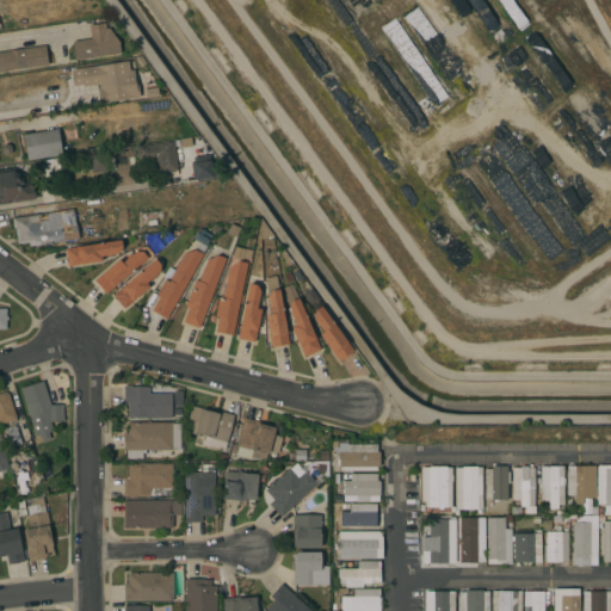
[(394,19),(381,29),(433,106),(446,97),(394,19)]
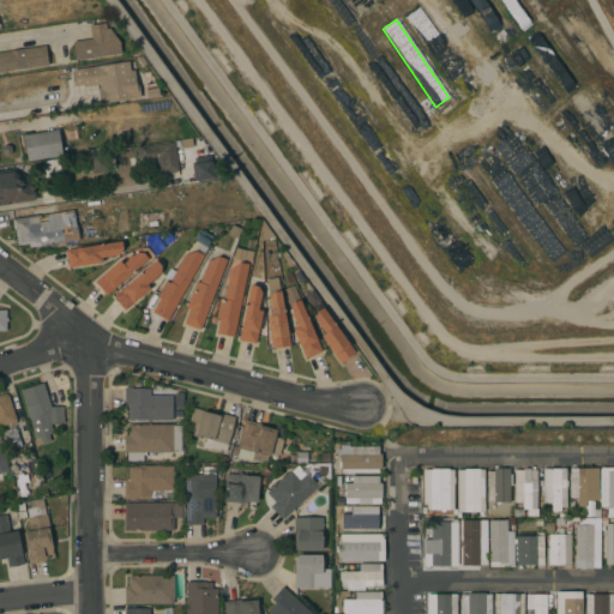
[(121,53),(77,60),(73,42),(91,38),(90,26),(106,23),(107,29),(109,29),(119,43),(121,53)]
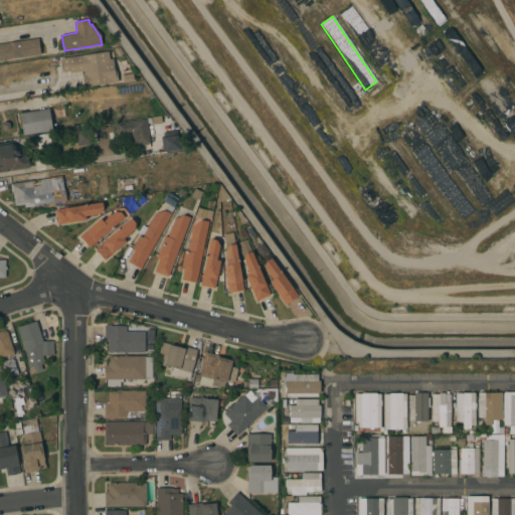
[(0,44),(38,38),(40,54),(0,59),(0,44)]
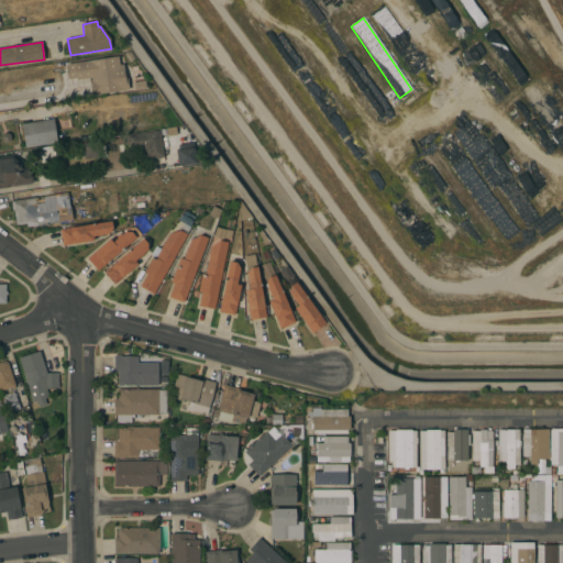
[(119,65),(122,64),(124,79),(127,78),(129,89),(94,95),(92,87),(90,87),(90,81),(91,81),(90,78),(76,80),(76,78),(68,79),(66,65),(118,56),(119,65)]
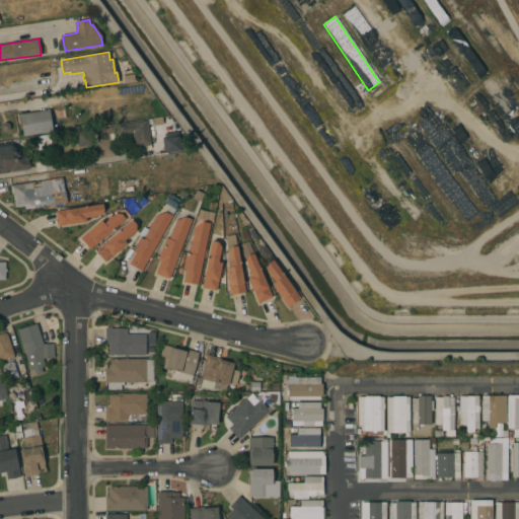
[(124,84),(123,76),(133,74),(134,82),(124,84)]
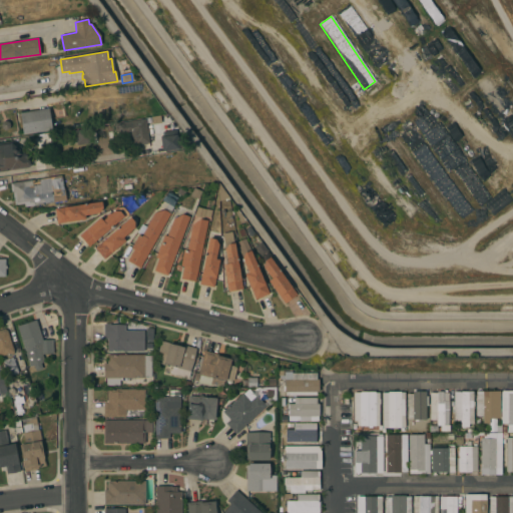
[(23,134),(19,113),(48,108),(52,129),(23,134)]
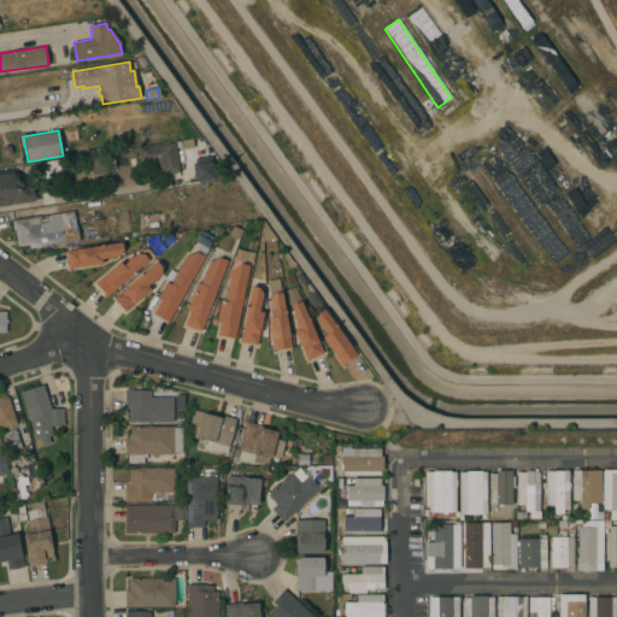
[(180,172),(163,175),(163,172),(158,174),(157,166),(150,168),(148,162),(142,163),(140,148),(175,144),(180,172)]
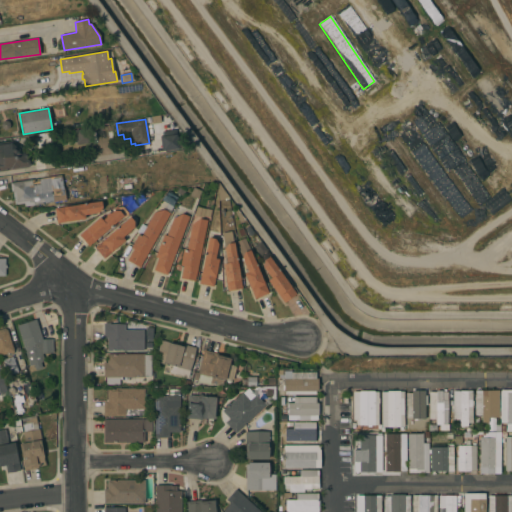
[(89,128),(91,143),(77,145),(74,130),(89,128)]
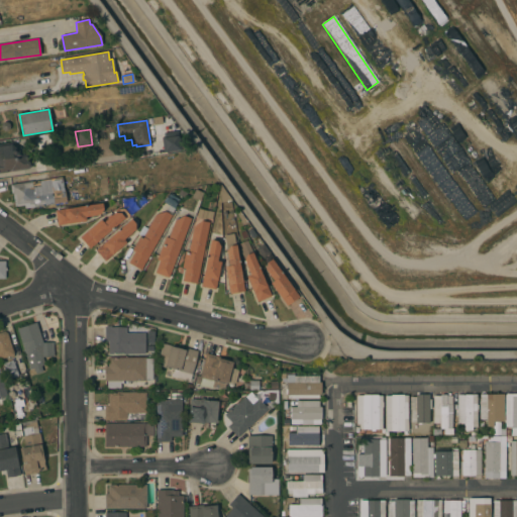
[(161,138),(164,137),(163,133),(177,131),(180,150),(167,152),(166,151),(164,152),(161,138)]
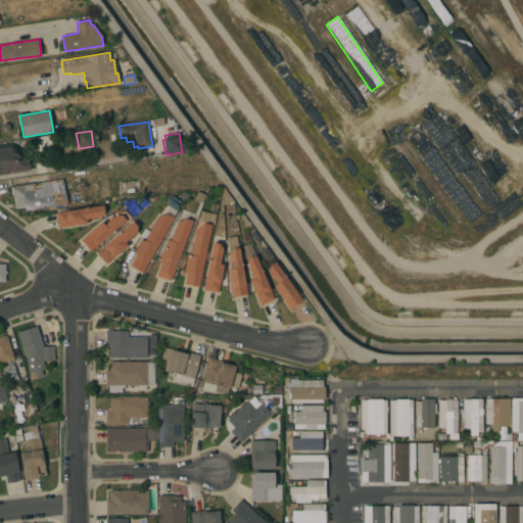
[(38,141),(50,139),(52,152),(40,154),(38,141)]
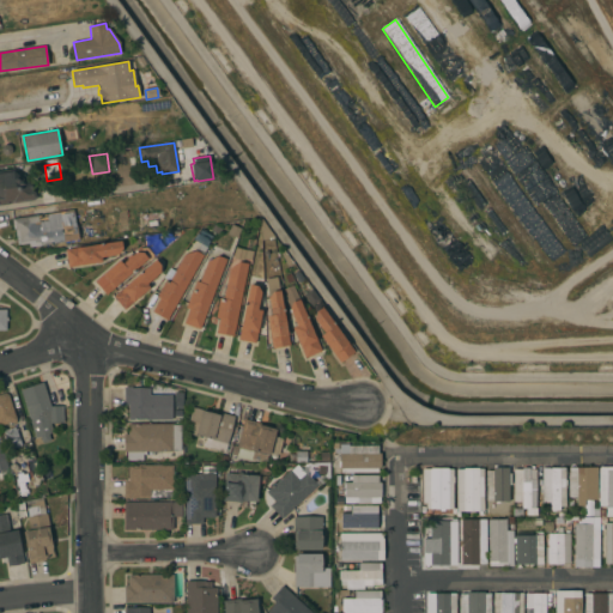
[(0,173),(12,171),(12,175),(16,175),(18,176),(23,180),(24,182),(26,187),(31,186),(32,190),(36,190),(37,192),(37,195),(36,198),(36,199),(34,200),(31,201),(0,205),(0,173)]
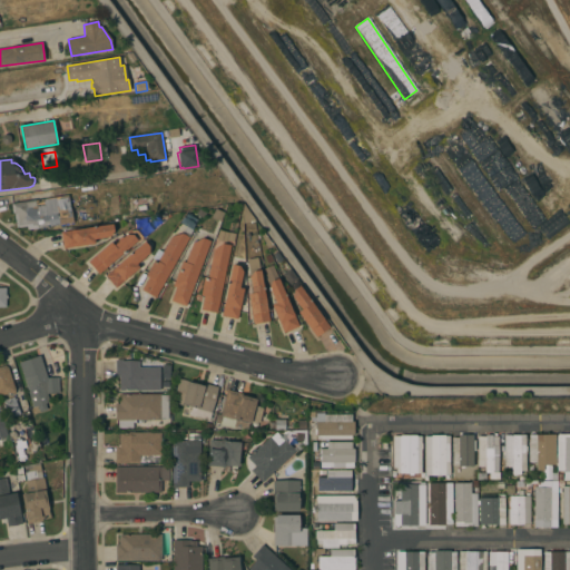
[(72,223),(27,231),(27,226),(16,227),(13,213),(12,213),(11,204),(35,200),(35,202),(68,196),(72,223)]
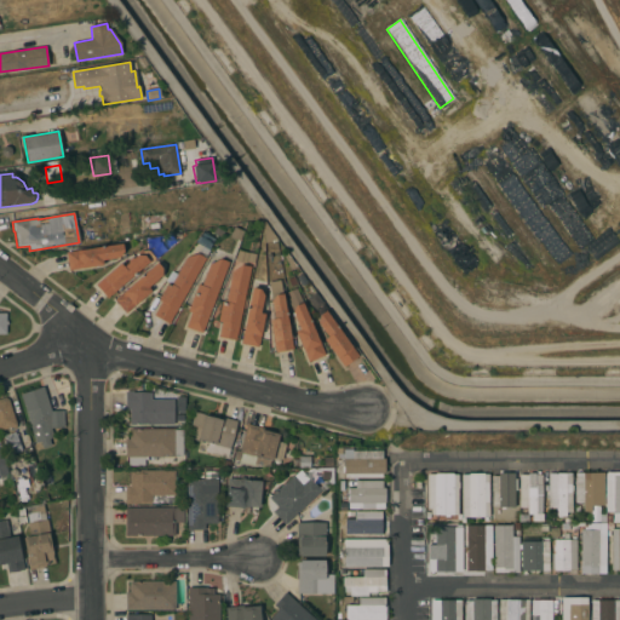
[(114,222),(115,239),(86,241),(84,225),(114,222)]
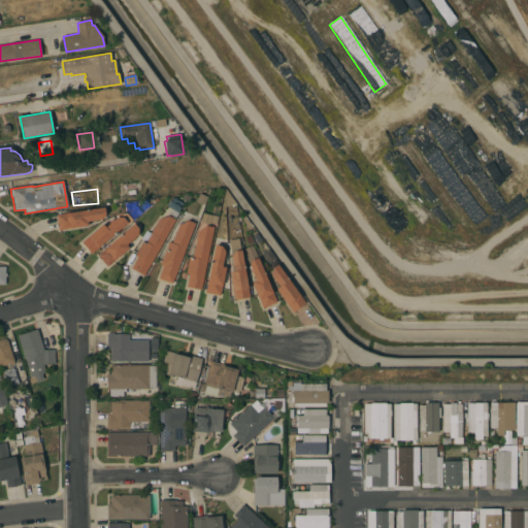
[(196,201),(199,193),(206,196),(204,204),(196,201)]
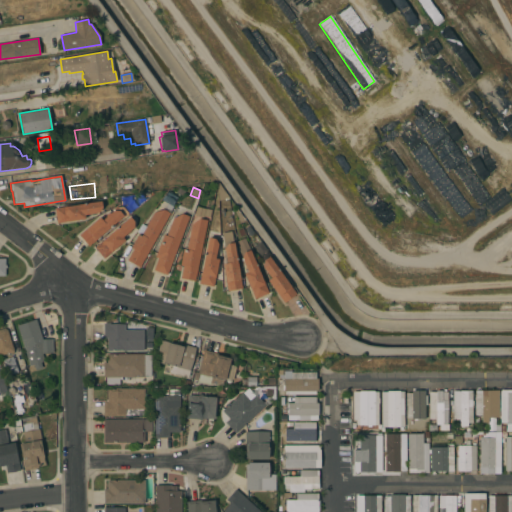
[(177,197),(172,206),(163,201),(168,192),(177,197)]
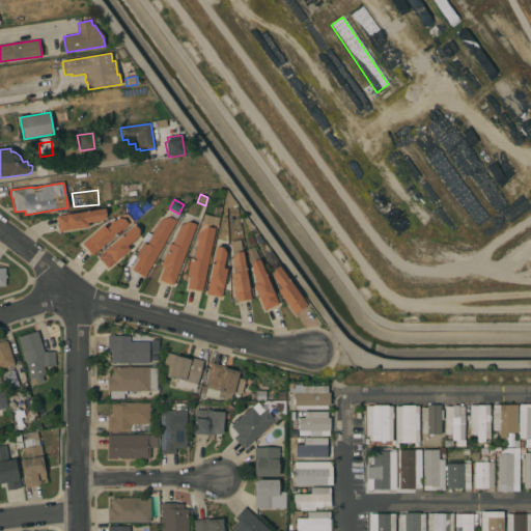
[(87,223),(88,227),(59,231),(56,217),(105,208),(106,216),(102,221),(87,223)]
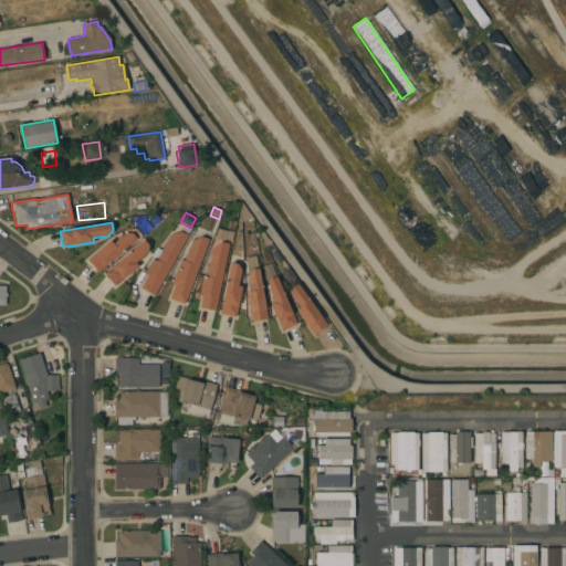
[(142,236),(136,241),(135,240),(98,272),(87,260),(109,240),(113,243),(129,229),(135,229),(142,236)]
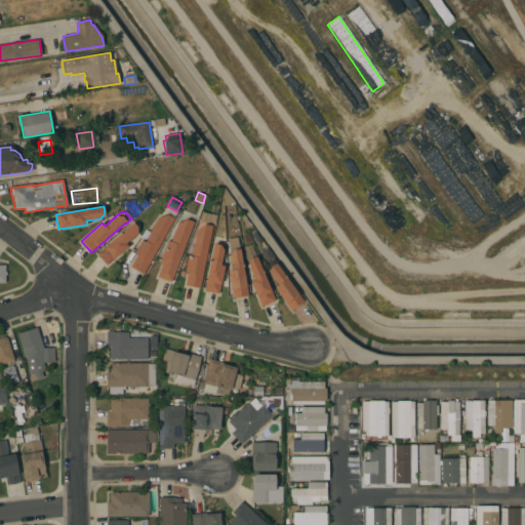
[(174,218),(143,274),(130,267),(136,255),(133,254),(142,239),(145,241),(158,217),(167,215),(174,218)]
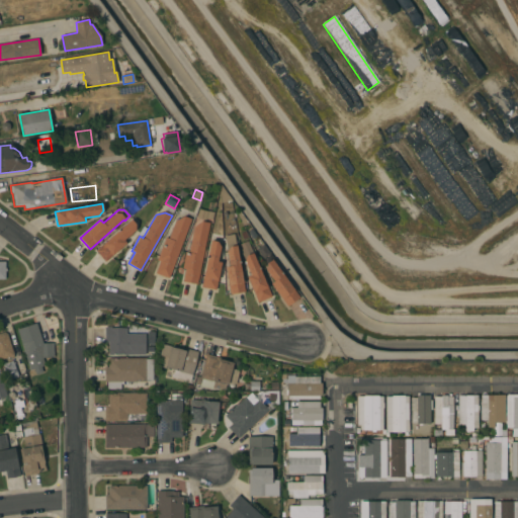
[(191,220),(169,278),(155,273),(159,261),(157,260),(165,238),(168,239),(175,221),(184,217),(191,220)]
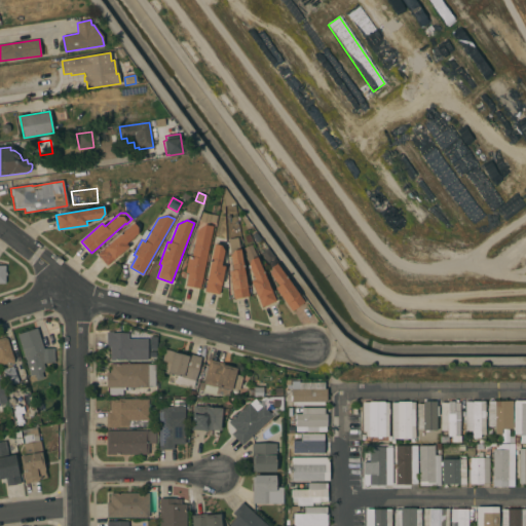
[(125,243),(128,247),(106,266),(97,254),(134,223),(138,228),(137,234),(125,243)]
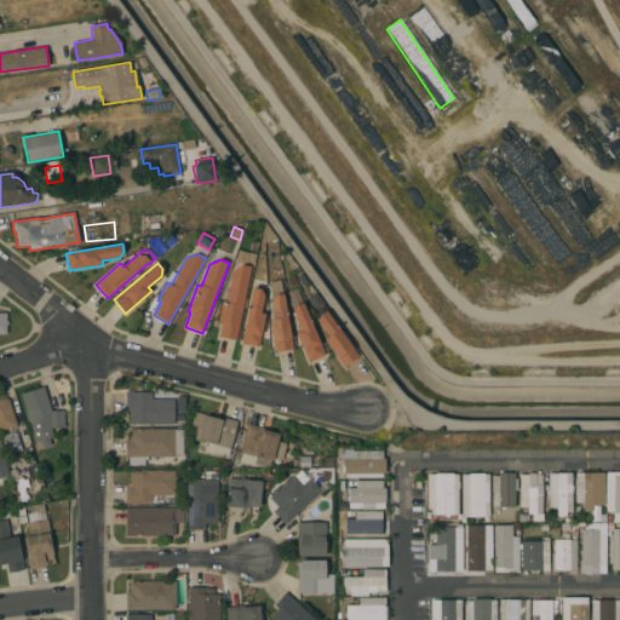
[(251,267),(235,340),(218,337),(222,322),(218,321),(222,302),(225,303),(231,271),(242,265),(251,267)]
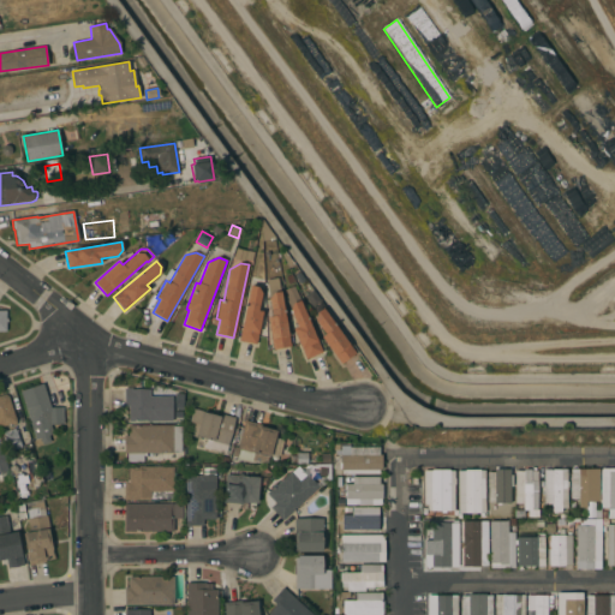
[(294,275),(299,273),(304,281),(299,284),(294,275)]
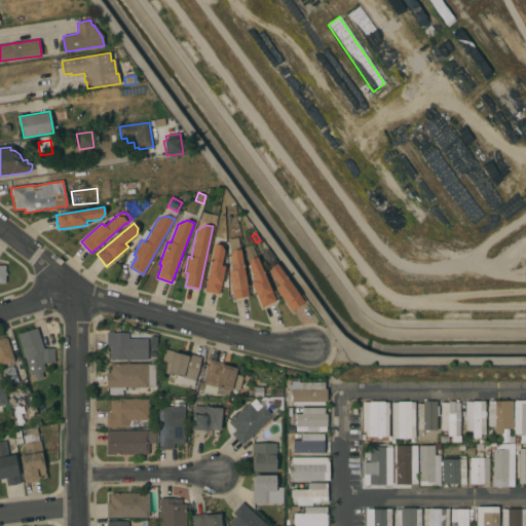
[(221,265),(225,266),(219,294),(203,291),(214,243),(220,246),(224,251),(221,265)]
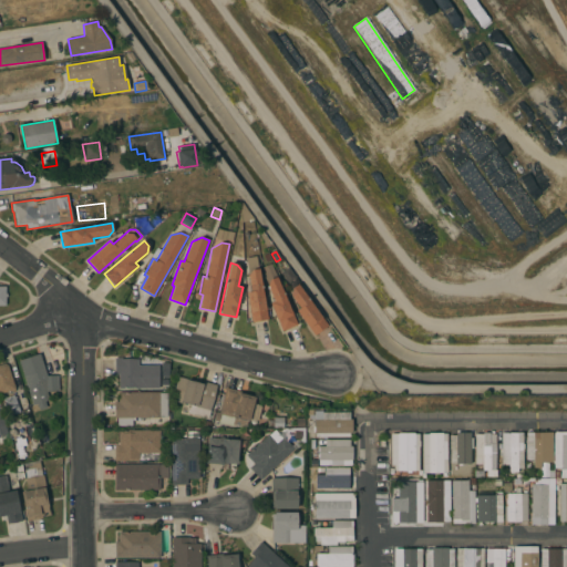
[(282,331),(269,302),(275,301),(264,278),(265,277),(264,274),(265,272),(263,267),(270,264),(297,325),(282,331)]
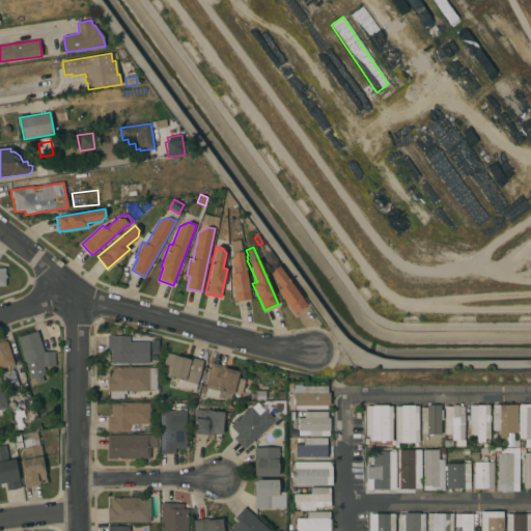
[(269,250),(276,260),(270,266),(262,255),(269,250)]
